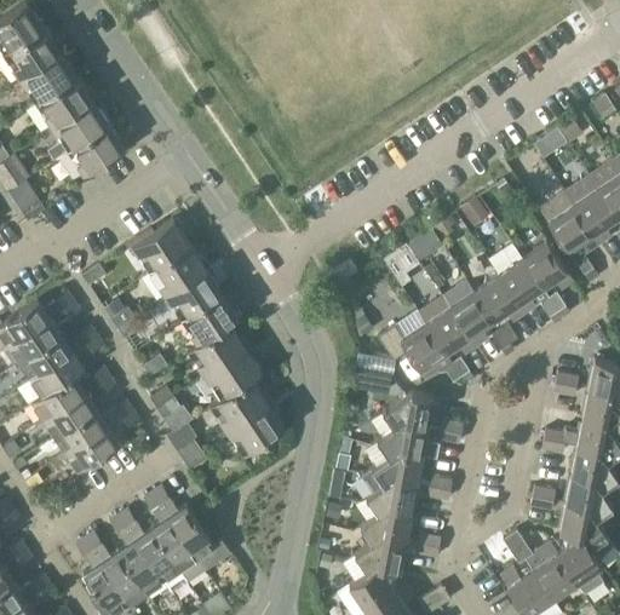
[(0,51),(4,56),(44,28),(27,3),(0,21),(0,51)]
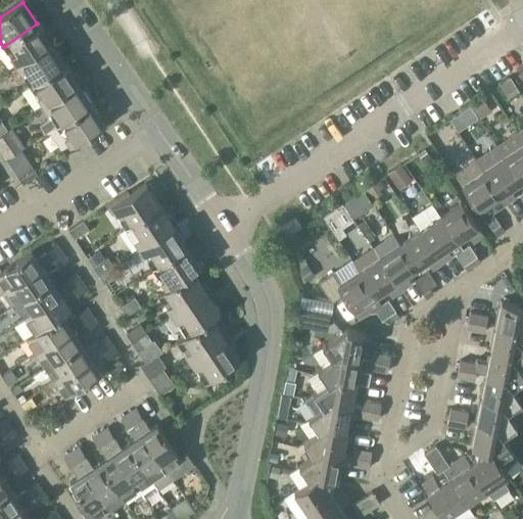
[(37,24),(3,47),(16,67),(51,44),(37,24)]
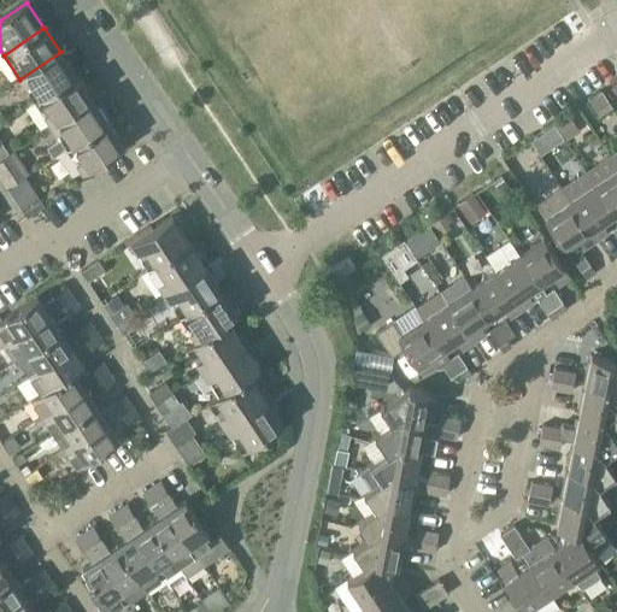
[(60,52),(19,80),(35,104),(76,76),(60,52)]
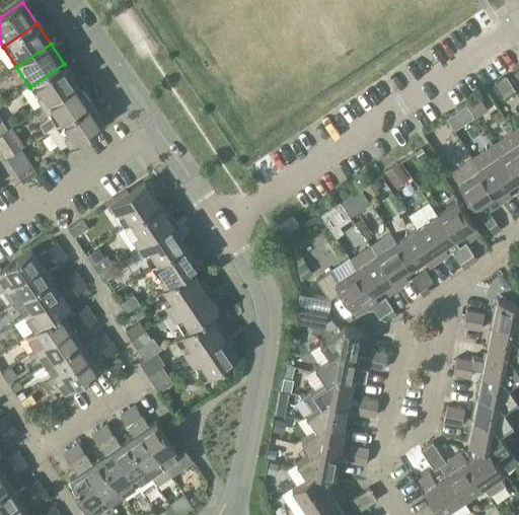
[(64,64),(29,87),(44,107),(77,84),(64,64)]
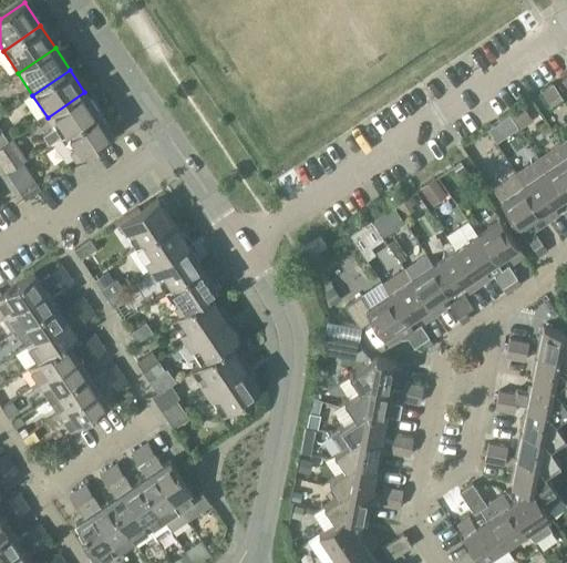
[(554,89),(539,99),(548,111),(562,102),(554,89)]
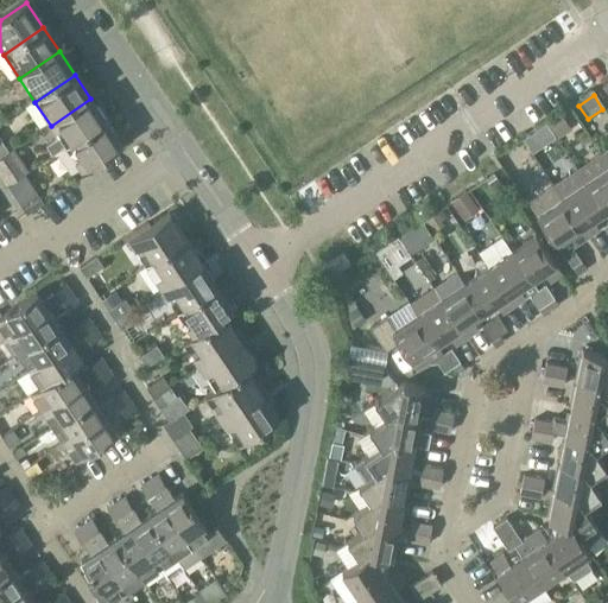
[(67,150),(107,122),(90,99),(51,126),(61,140),(48,148),(54,158),(67,150)]
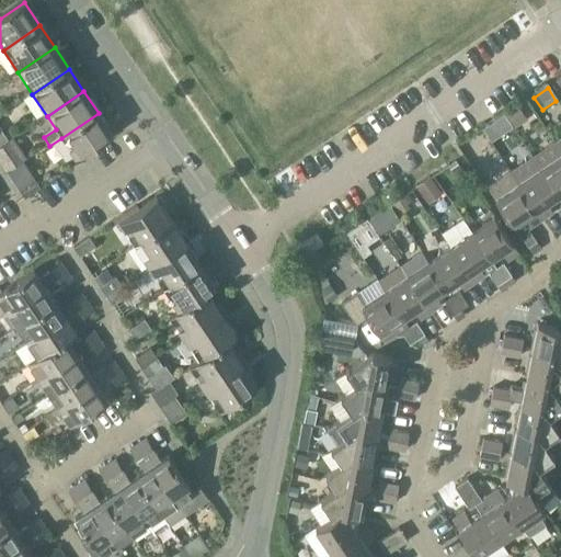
[(516,109),(505,116),(514,129),(525,122),(516,109)]
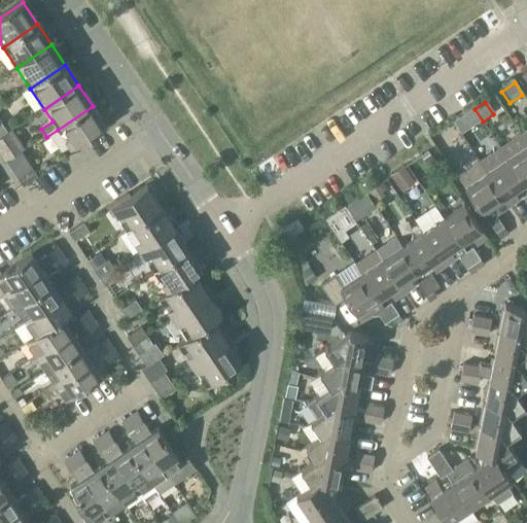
[(93,106),(58,130),(71,150),(106,127),(93,106)]
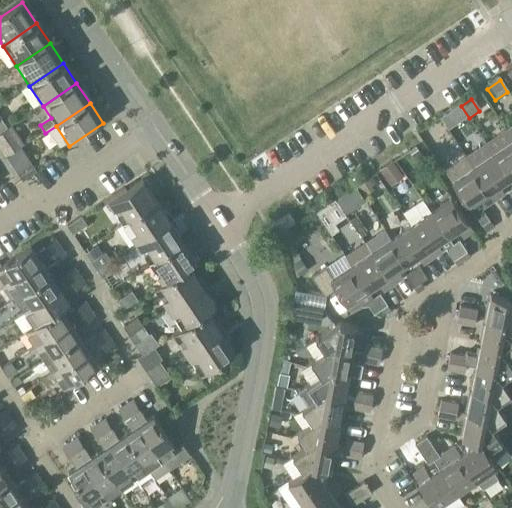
[(446,117),(441,120),(444,125),(449,122),(446,117)]
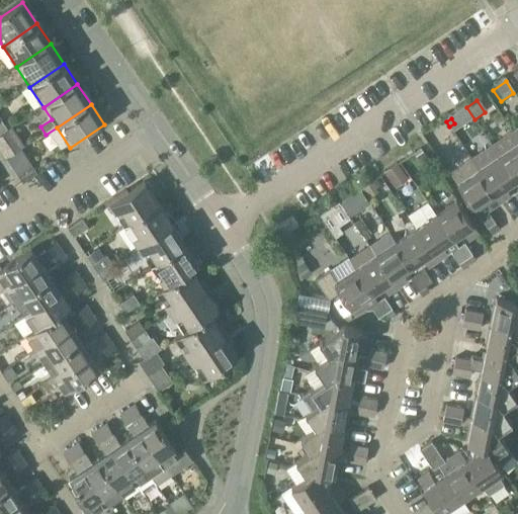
[(8,132),(0,137),(0,147),(13,139),(8,132)]
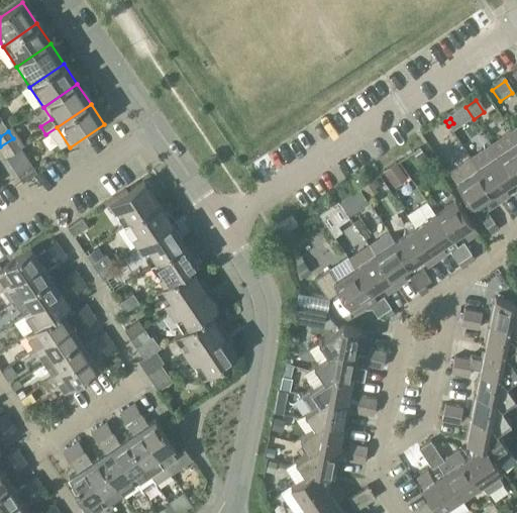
[(516,141),(511,133),(491,146),(515,183),(516,181),(516,141)]
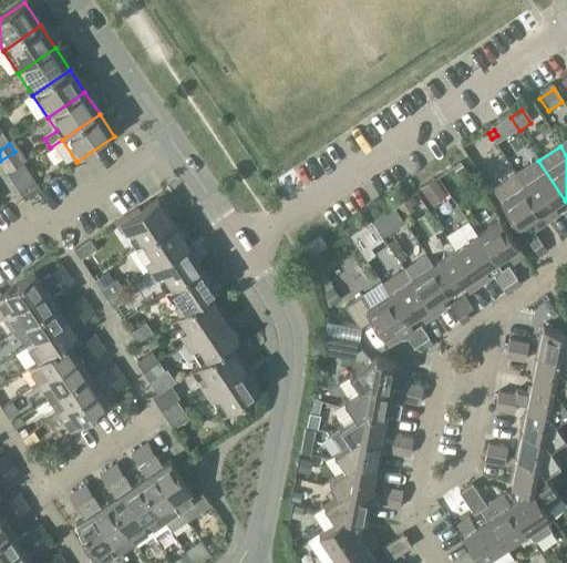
[(538,161),(516,175),(524,187),(549,224),(559,216),(554,208),(565,201),(538,161)]
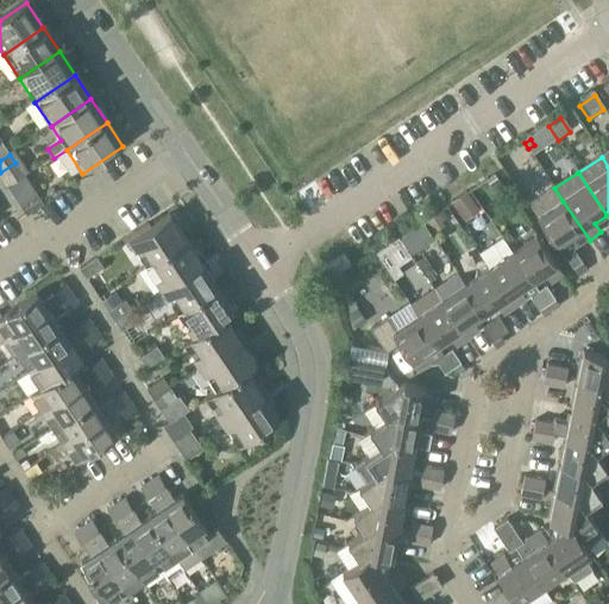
[(495,180),(487,186),(490,190),(498,184),(495,180)]
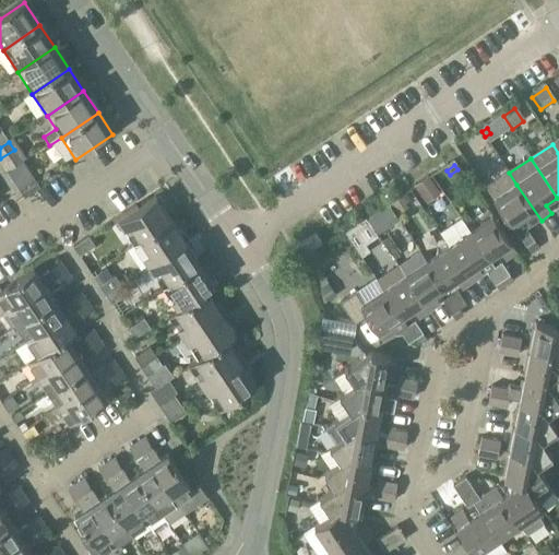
[(509,173),(486,189),(489,195),(494,200),(532,257),(539,250),(526,231),(542,221),(516,185),(509,173)]
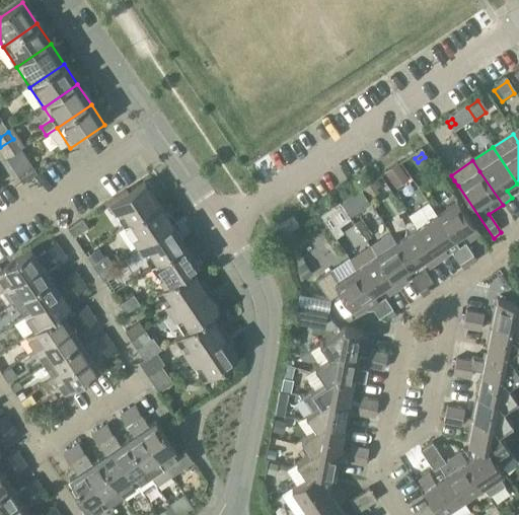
[(18,176),(24,185),(38,175),(32,167),(18,176)]
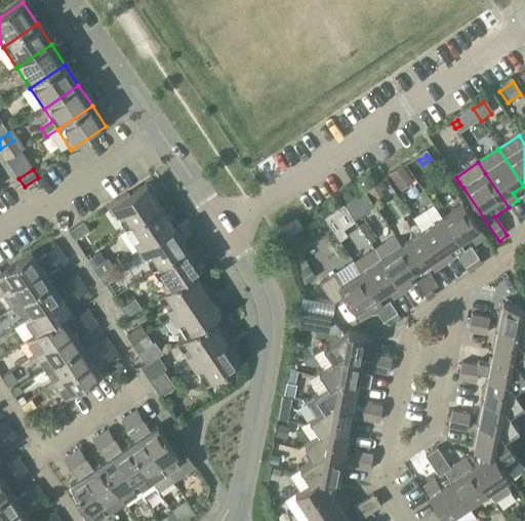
[(405,169),(389,179),(396,190),(412,179),(405,169)]
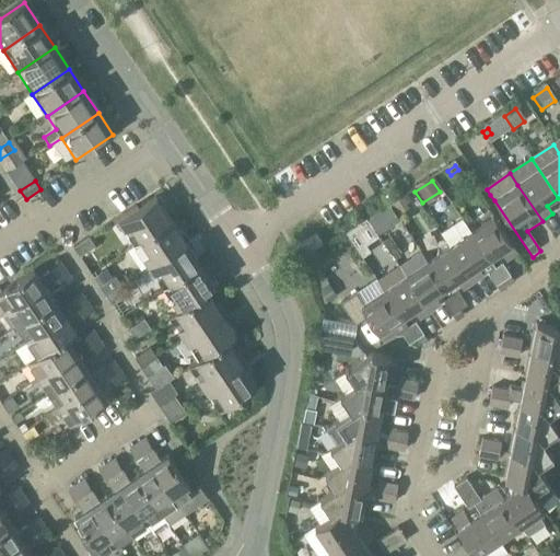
[(133,245),(170,220),(156,199),(119,223),(133,245)]
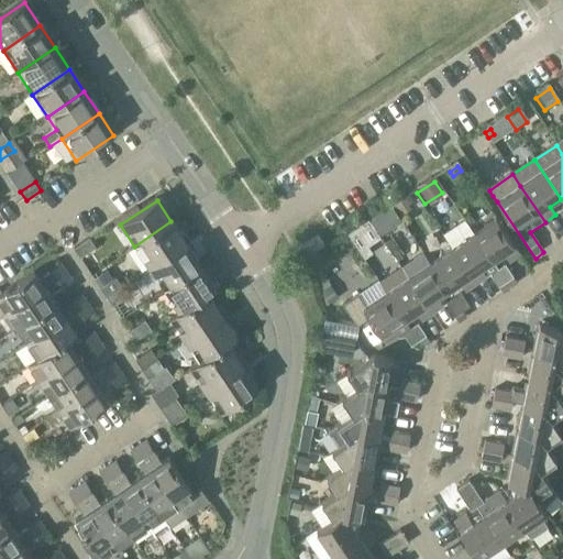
[(403,203),(393,209),(399,218),(409,211),(403,203)]
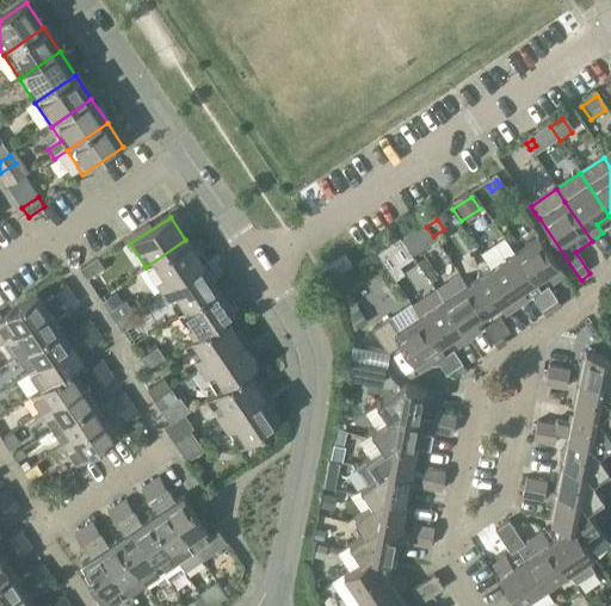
[(424,228),(414,235),(424,249),(433,243),(424,228)]
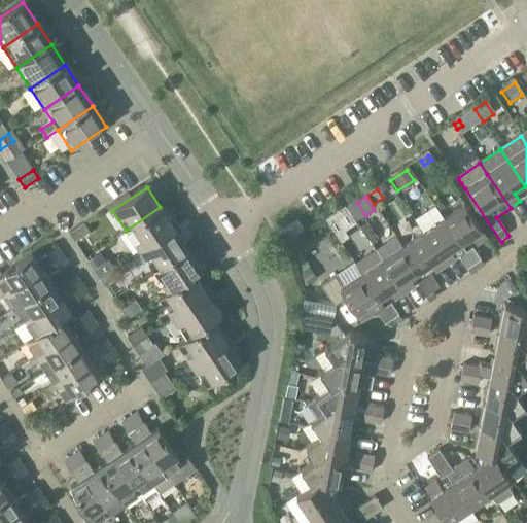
[(444,220),(460,246),(470,239),(477,247),(488,240),(464,206),(444,220)]
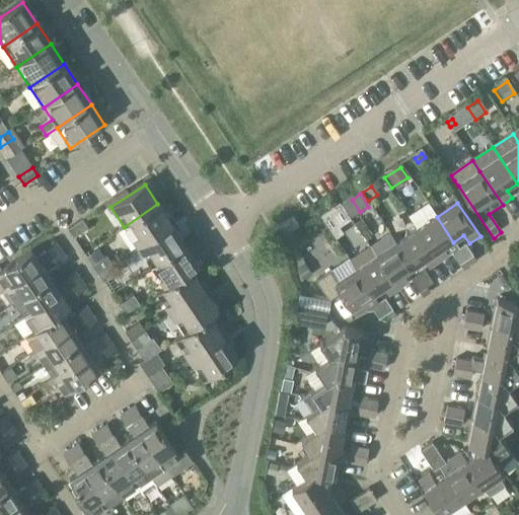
[(137,247),(171,224),(157,204),(124,227),(137,247)]
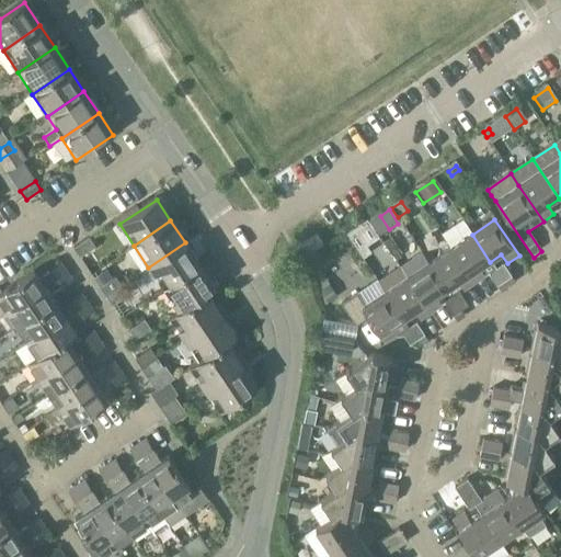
[(472,235),(450,249),(474,285),(489,275),(496,271),(490,262),(472,235)]
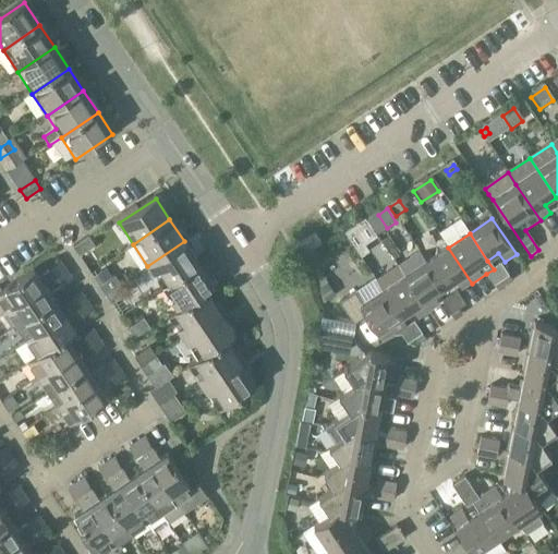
[(311,236),(290,251),(296,260),(317,244),(311,236)]
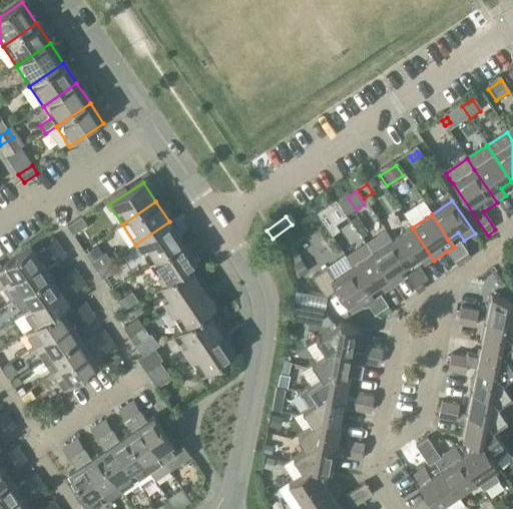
[(87,226),(82,218),(68,227),(74,235),(87,226)]
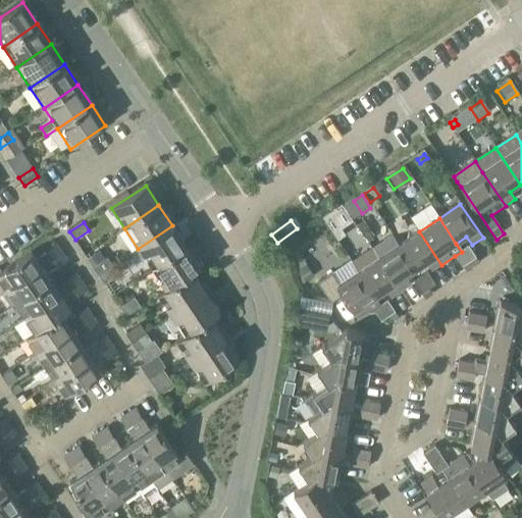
[(152,269),(187,247),(172,225),(138,249),(152,269)]
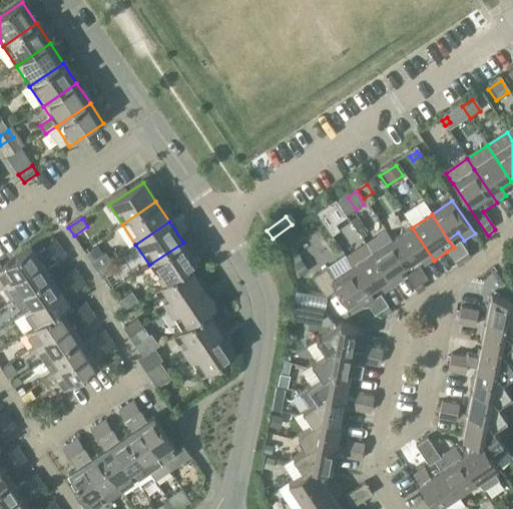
[(434,261),(412,227),(392,240),(409,266),(418,260),(424,268),(434,261)]
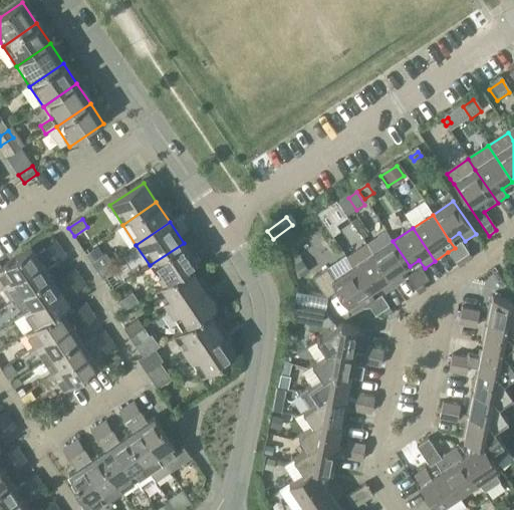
[(388,233),(366,247),(372,255),(395,288),(405,282),(399,274),(410,266),(393,241),(388,233)]
